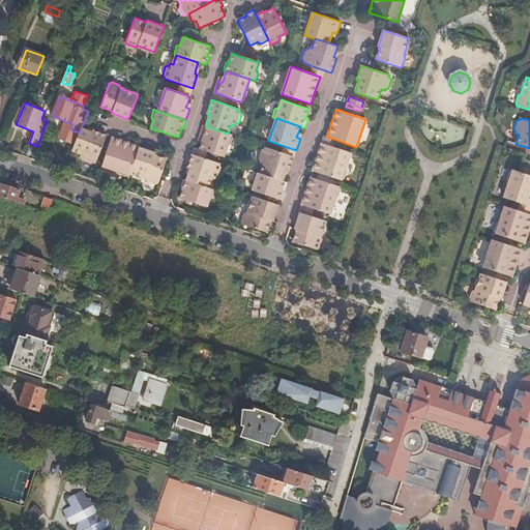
[(224,157),(231,135),(228,134),(206,126),(203,125),(199,138),(203,139),(202,143),(200,149),(206,151),(224,157)]
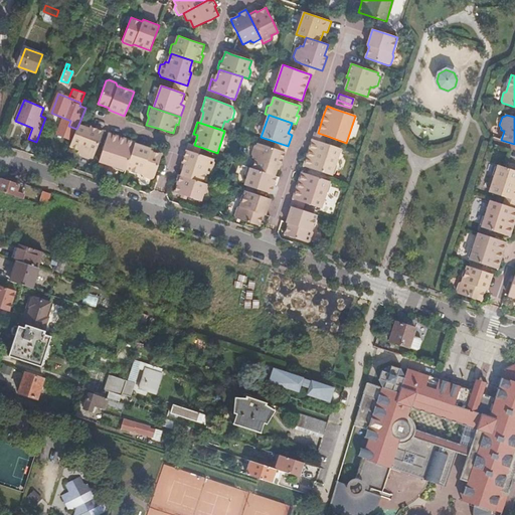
[(76,129),(75,134),(70,146),(79,150),(78,153),(80,154),(80,158),(89,161),(92,158),(94,159),(104,132),(91,127),(90,130),(84,128),(78,125),(76,129)]
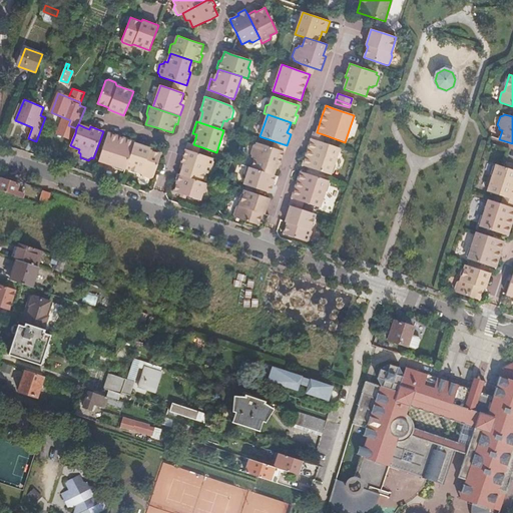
[(76,128),(68,125),(66,130),(75,133),(76,128)]
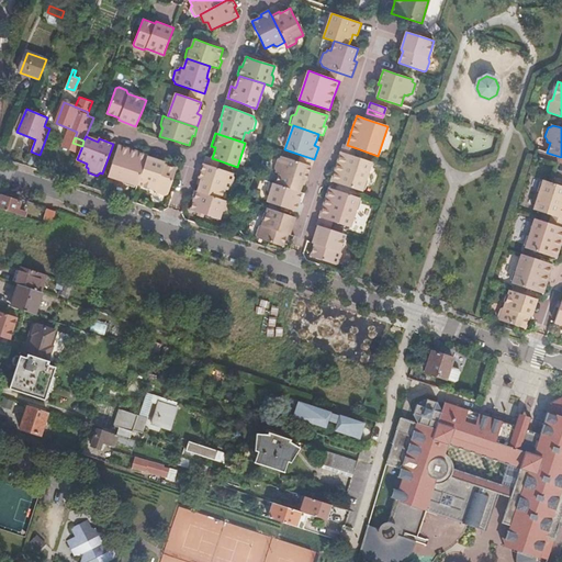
[(136,152),(119,146),(108,177),(137,187),(137,184),(147,157),(147,155),(136,152)]
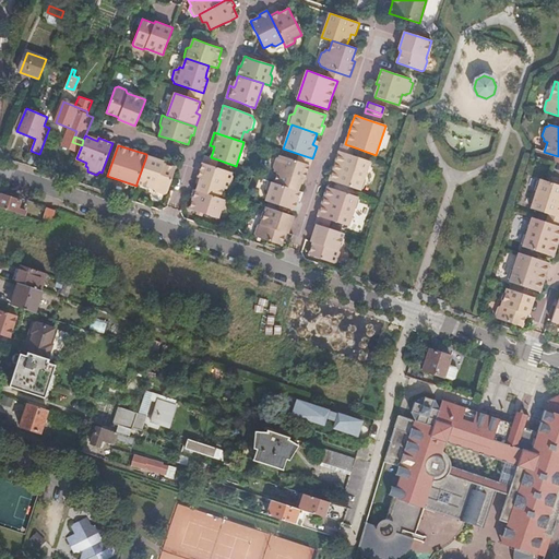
[(360,190),(369,162),(352,155),(339,151),(333,169),(330,180),(360,190)]
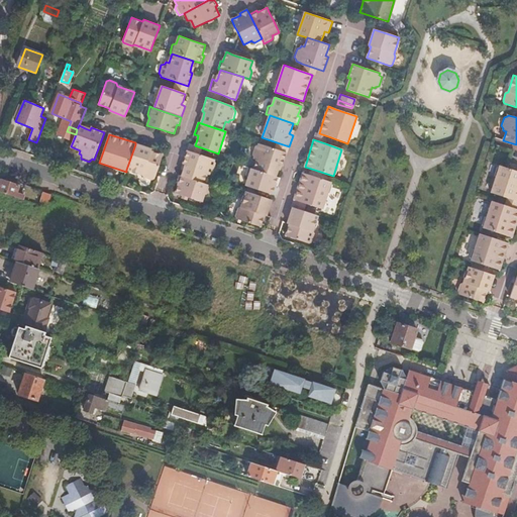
[(253,170),(275,177),(278,171),(279,166),(282,167),(286,152),(275,148),(259,143),(257,145),(254,145),(251,153),(253,157),(253,159),(256,160),(253,170)]
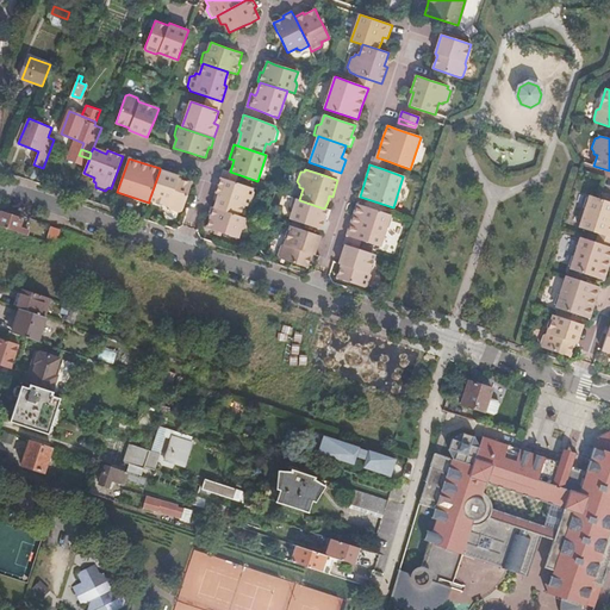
[(178,179),(179,176),(160,170),(149,200),(168,206),(170,210),(180,212),(182,211),(192,184),(178,179)]
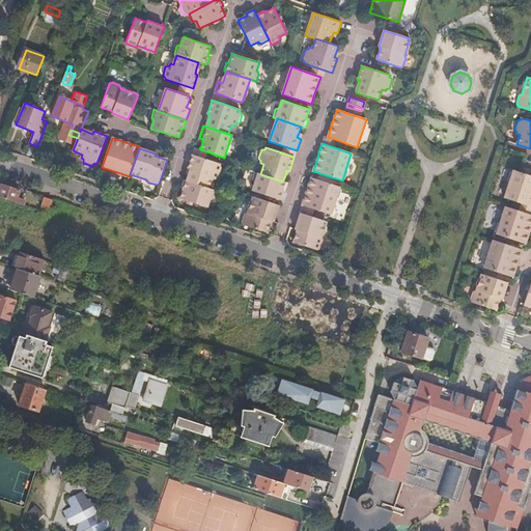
[(187,180),(208,189),(213,178),(216,179),(216,177),(220,176),(222,168),(220,166),(221,164),(204,159),(192,155),(189,165),(188,168),(190,169),(189,174),(189,175),(187,180)]
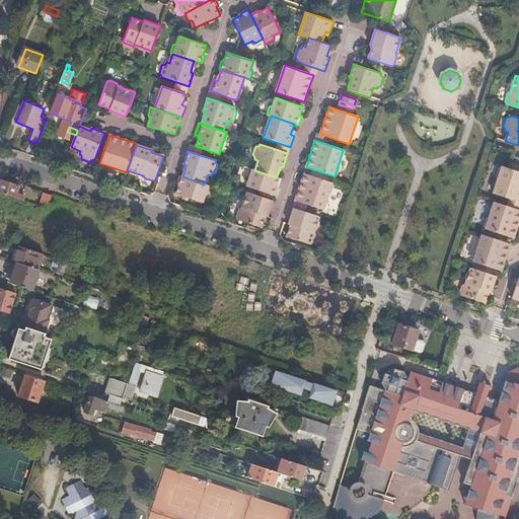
[(518,202),(518,172),(501,167),(493,194),(509,199),(518,202)]
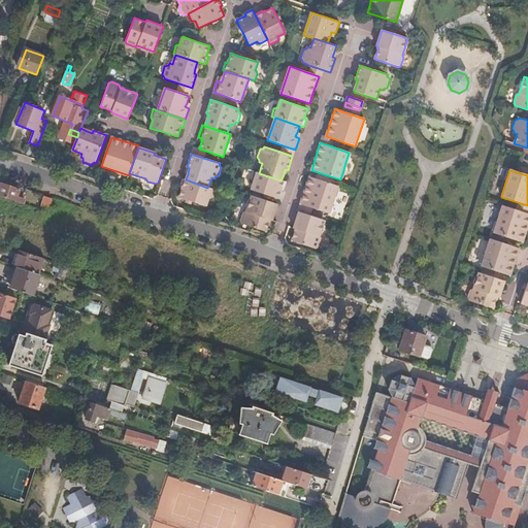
[(281,189),(284,190),(286,182),(281,180),(259,173),(254,171),(251,179),(253,182),(254,182),(251,190),(265,195),(270,196),(277,199),(281,189)]
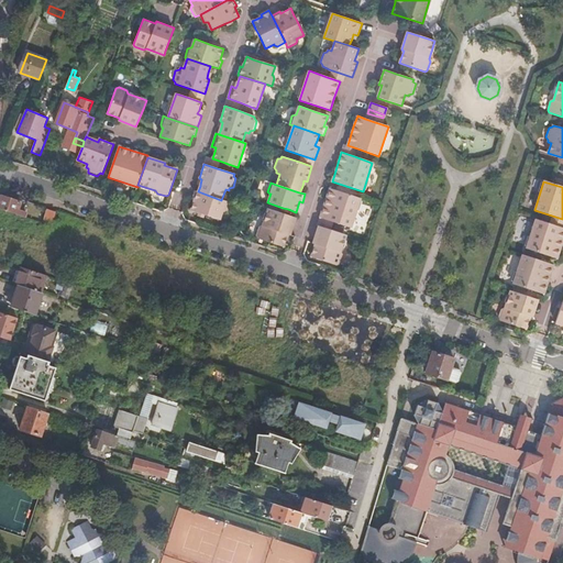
[(351,228),(361,198),(330,188),(326,199),(320,218),(333,222),(351,228)]
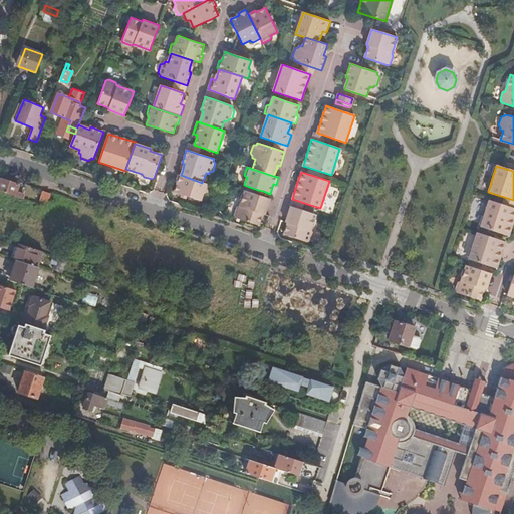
[(178,174),(176,182),(178,182),(174,192),(181,194),(187,196),(200,201),(203,193),(204,193),(207,193),(209,185),(202,183),(181,175),(178,174)]
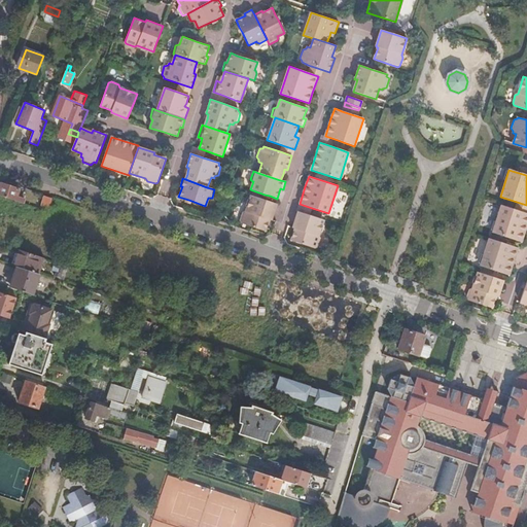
[(1,183),(0,186),(0,196),(23,204),(25,199),(16,196),(19,189),(1,183)]
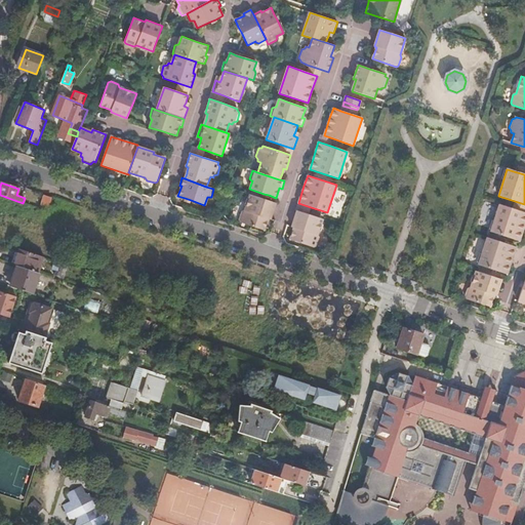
[(268,218),(271,218),(276,203),(249,195),(244,210),(242,212),(239,220),(241,223),(265,230),(268,218)]
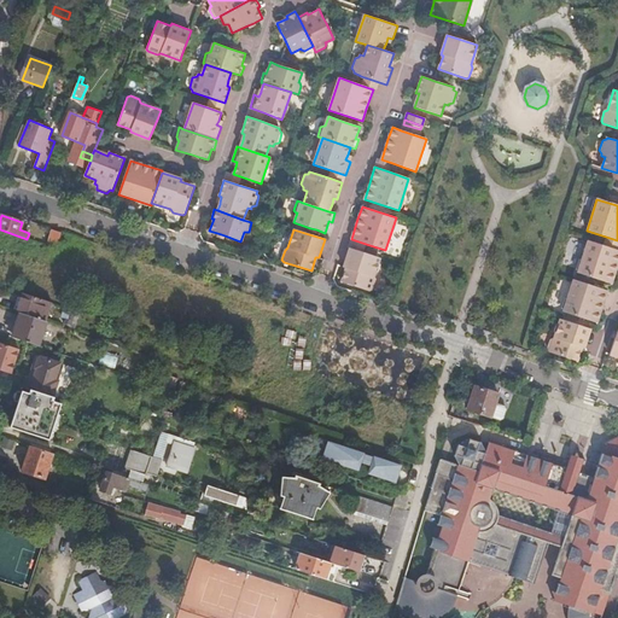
[(47,232),(42,244),(56,248),(59,235),(47,232)]
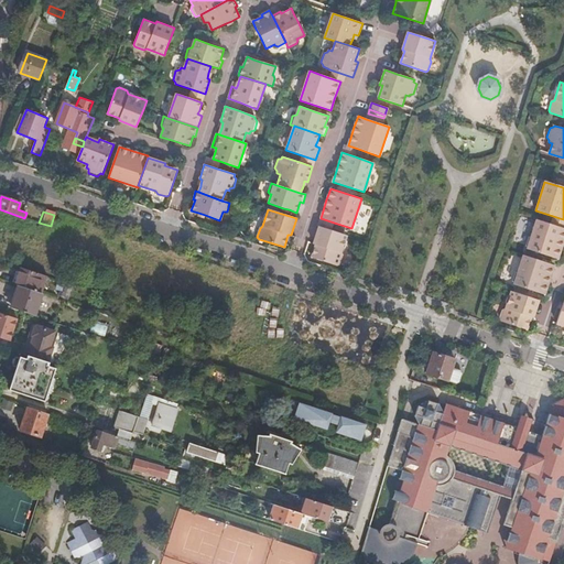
[(563,228),(551,224),(537,219),(528,248),(555,258),(560,243),(563,245),(563,239),(563,228)]
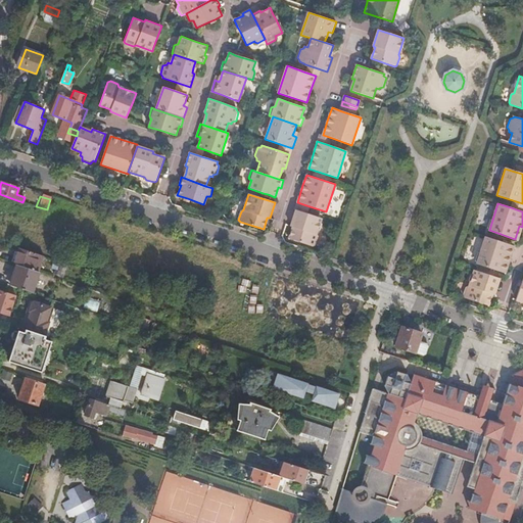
[(317,234),(322,219),(306,214),(296,209),(291,226),(293,227),(289,238),(313,246),(316,245),(318,237),(317,234)]
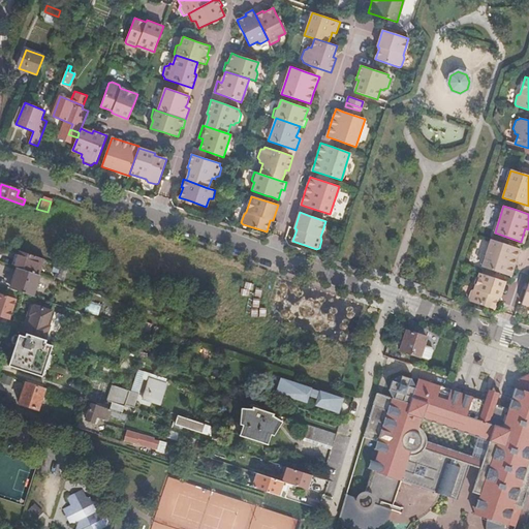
[(520,249),(491,239),(481,267),(508,275),(512,262),(516,263),(520,249)]
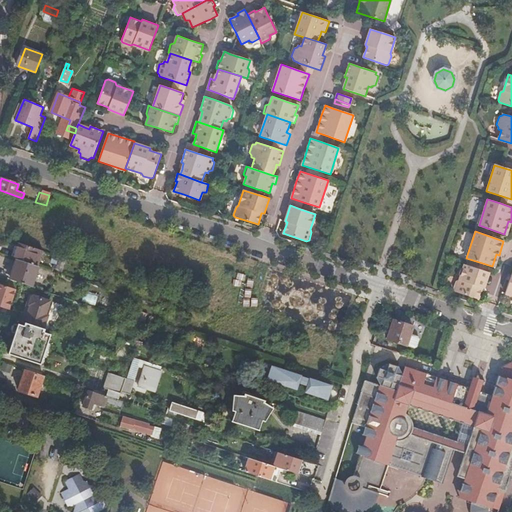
[(38,266),(43,251),(19,243),(15,258),(19,259),(38,266)]
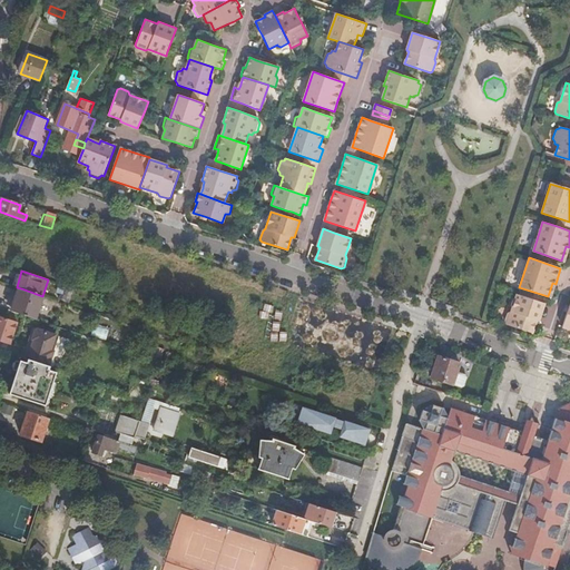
[(36,318),(42,296),(21,288),(13,312),(18,313),(36,318)]
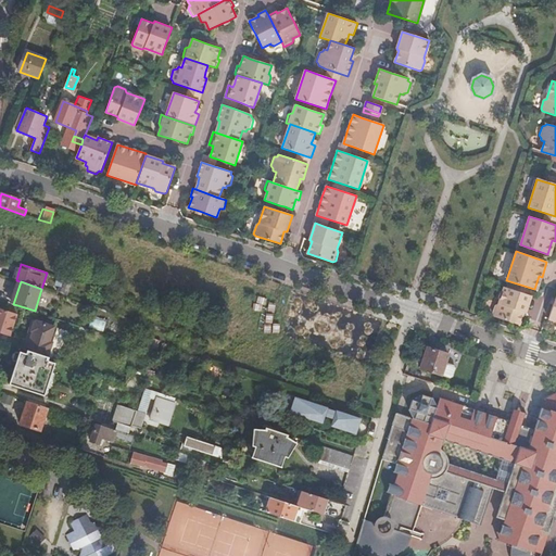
[(61,292),(67,294),(72,283),(65,281),(61,292)]
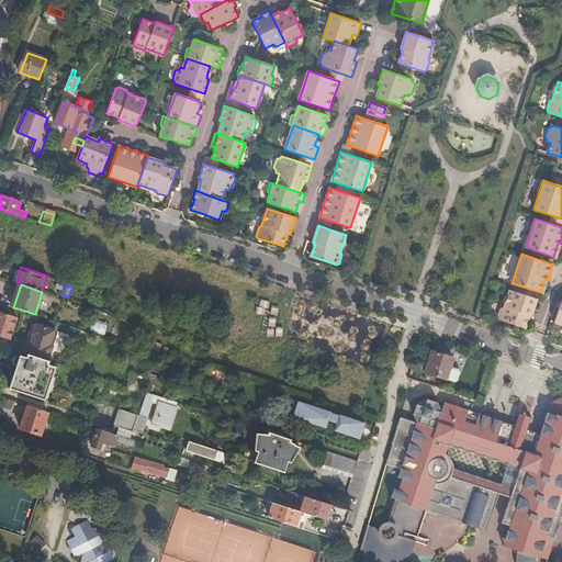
[(537,299),(509,290),(503,307),(501,308),(497,317),(499,321),(524,328),(528,316),(531,316),(537,299)]
